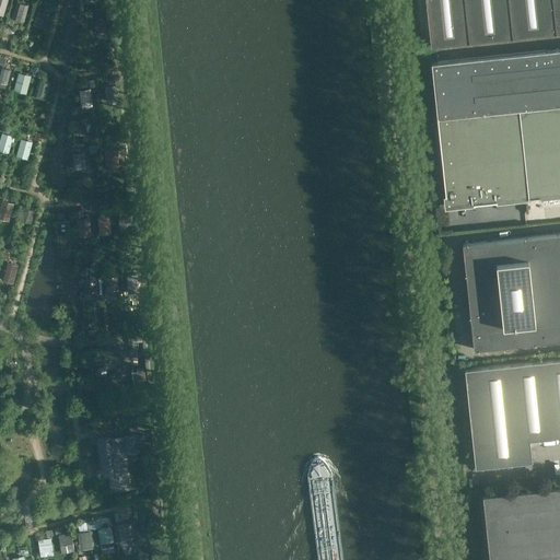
[(559,0),(424,0),(430,47),(559,32),(559,0)]
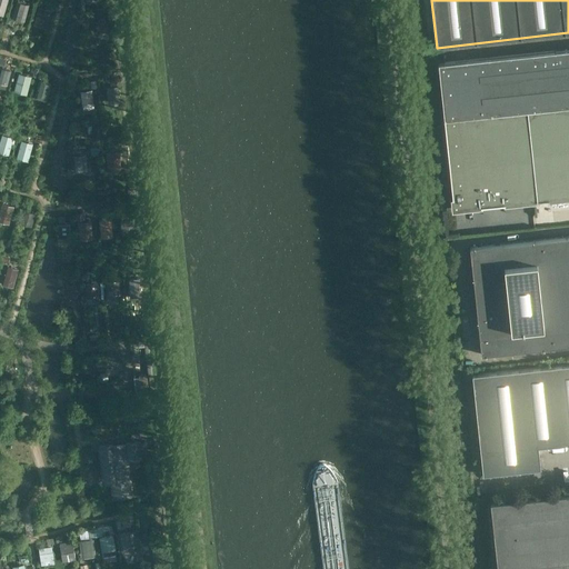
[(26,22),(30,6),(18,2),(12,19),(26,22)]
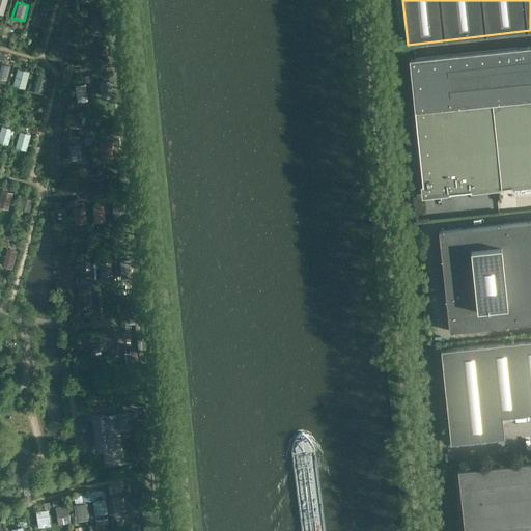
[(44,28),(49,9),(36,6),(31,24),(44,28)]
